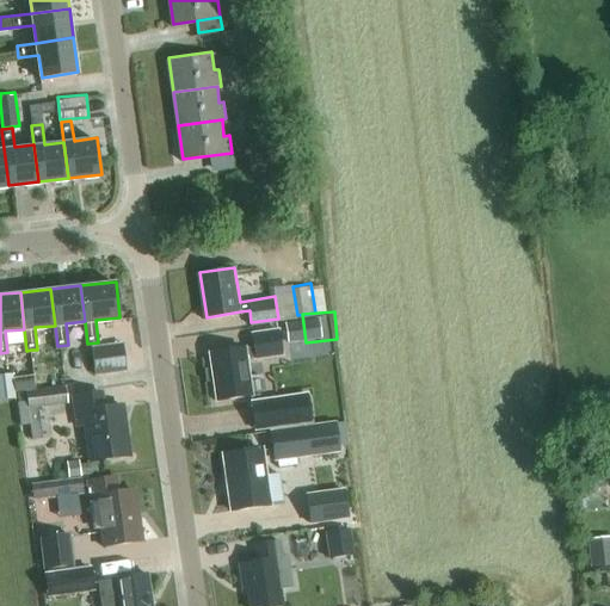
[(257,357),(283,352),(278,327),(253,331),(254,345),(210,352),(217,399),(252,393),(247,357),(257,356),(257,357)]
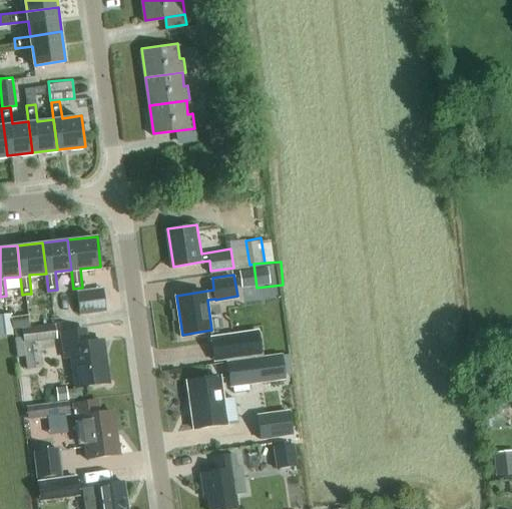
[(86,288),(77,289),(79,312),(105,309),(104,295),(87,297),(86,288)]
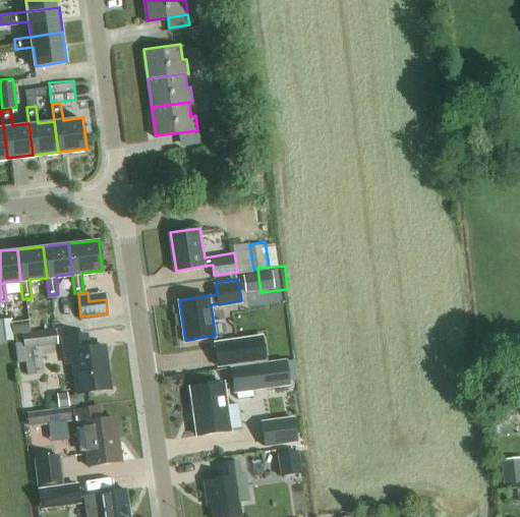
[(0,317),(0,338),(13,337),(11,316),(0,317)]
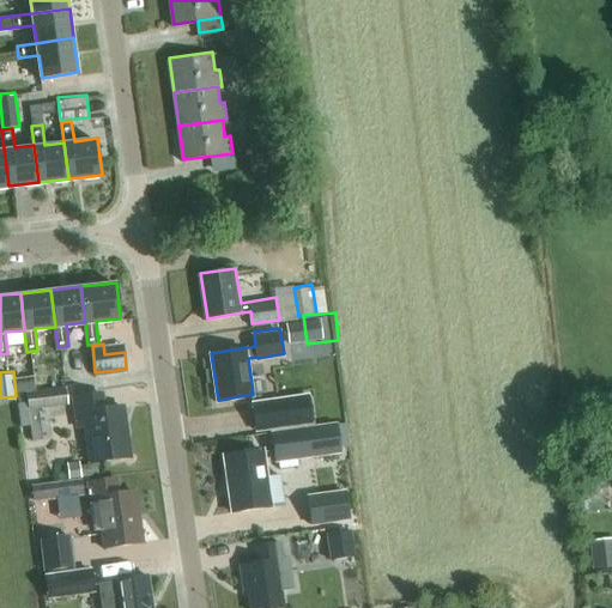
[(28,399),(18,400),(22,424),(31,423),(32,438),(42,436),(38,406),(68,402),(66,384),(26,389),(28,399)]
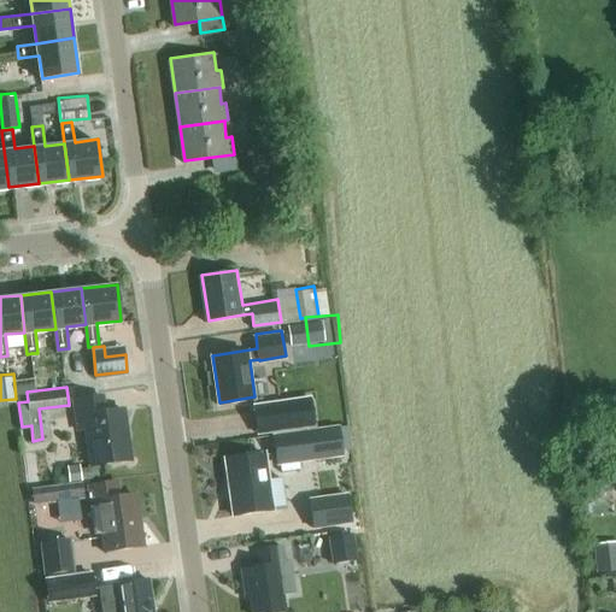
[(94,464),(133,458),(124,406),(105,410),(101,394),(76,398),(80,428),(88,427),(94,464)]
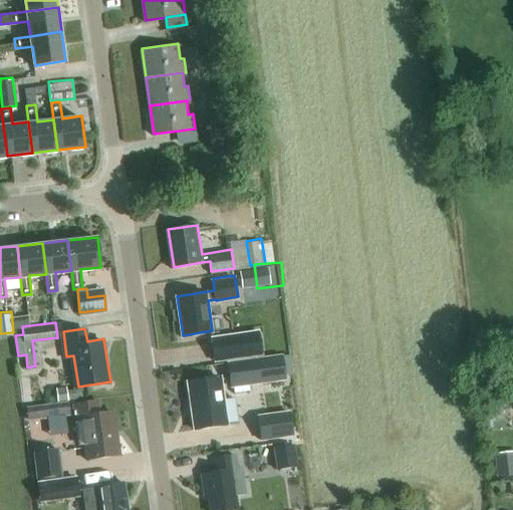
[(212,335),(216,358),(261,351),(257,328),(212,335)]
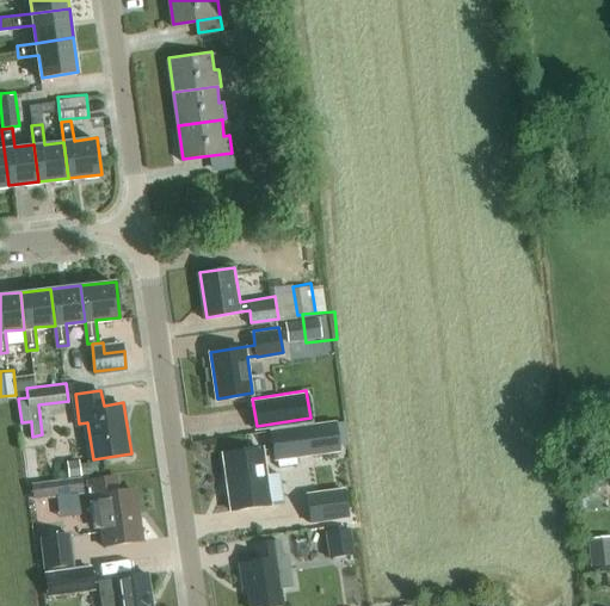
[(270,427),(275,457),(340,447),(337,418),(270,427)]
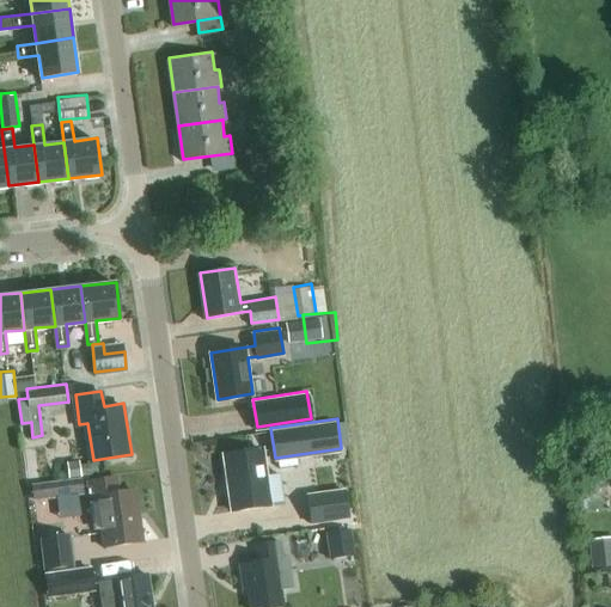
[(34,440),(37,474),(52,473),(47,439),(34,440)]
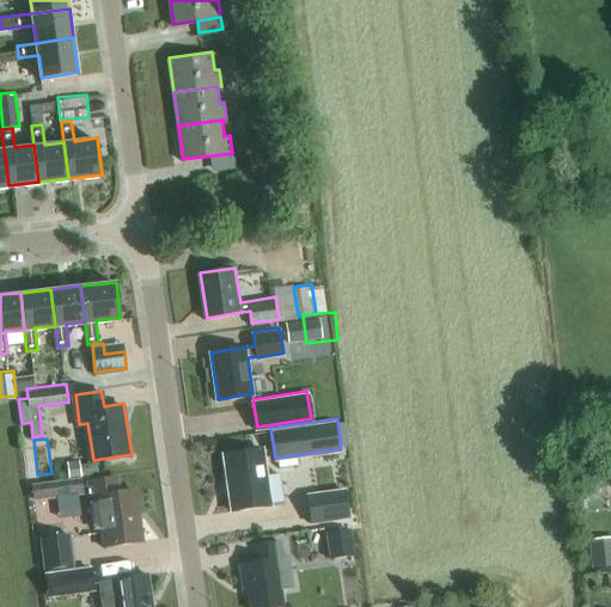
[(270,503),(268,483),(263,448),(225,453),(233,509),(270,503)]
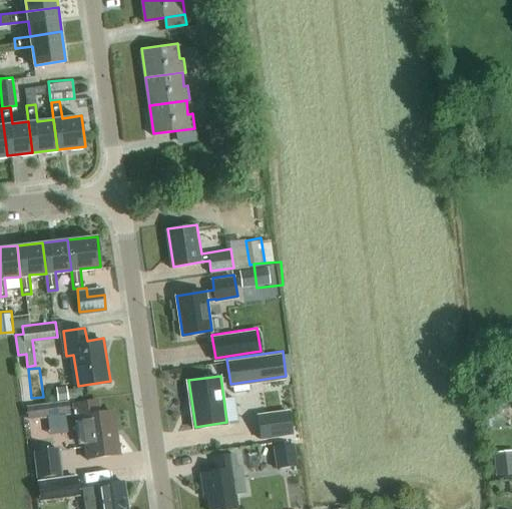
[(66,384),(56,385),(58,399),(68,397),(66,384)]
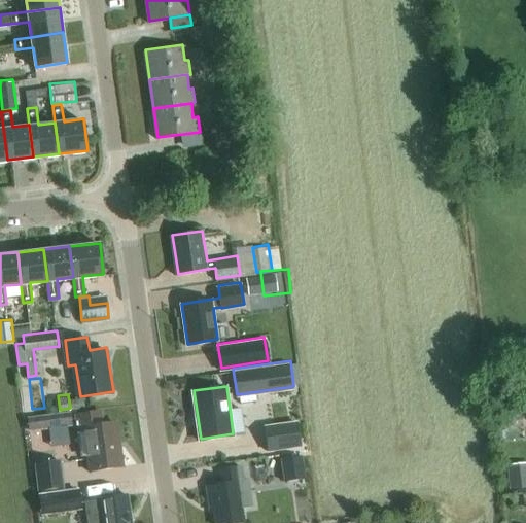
[(71,421),(70,410),(60,412),(23,416),(24,427),(71,421)]
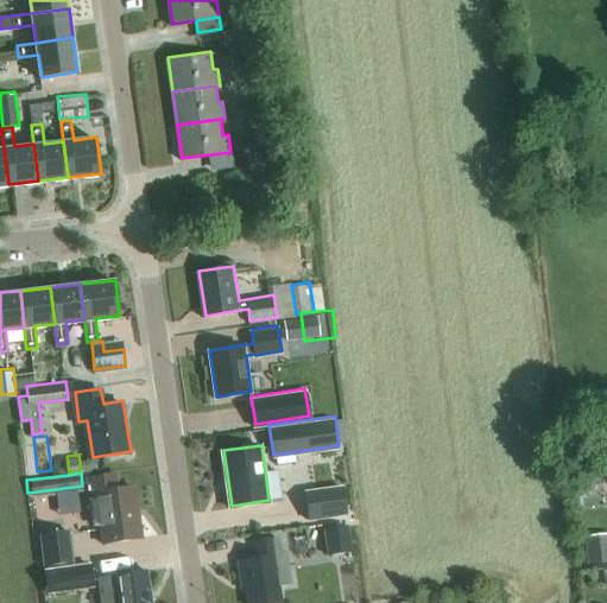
[(117,473),(89,477),(87,477),(94,524),(102,522),(105,541),(143,535),(136,486),(119,488),(117,473)]
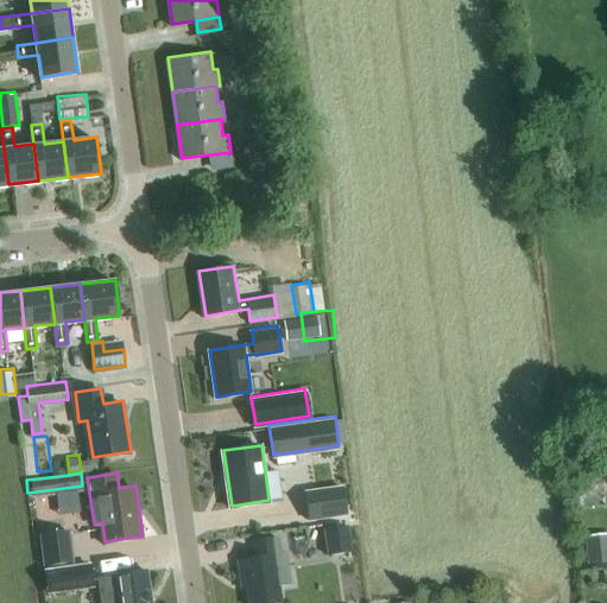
[(327,501),(308,503),(310,519),(347,513),(343,483),(324,486),(327,501)]
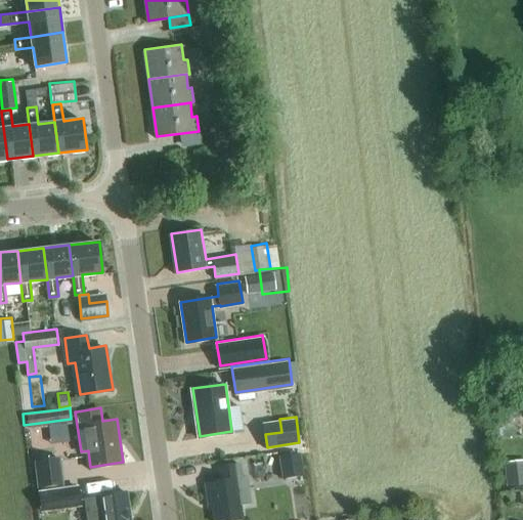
[(278,453),(282,477),(304,473),(300,450),(278,453)]
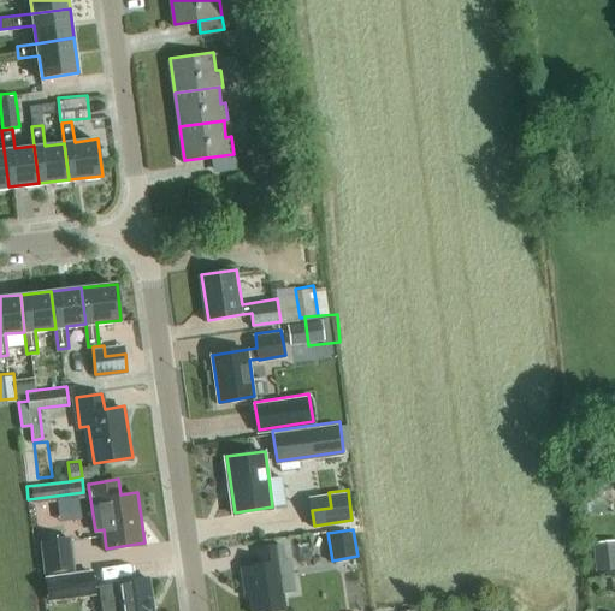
[(41,538),(46,571),(75,568),(70,534),(41,538)]
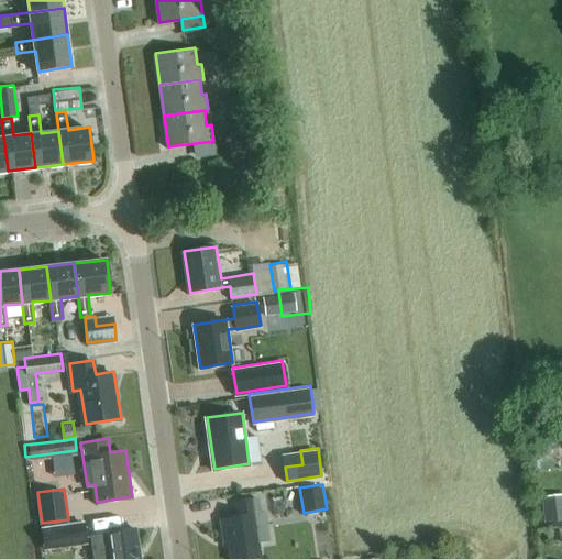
[(561,492),(543,495),(546,519),(561,517),(561,492)]
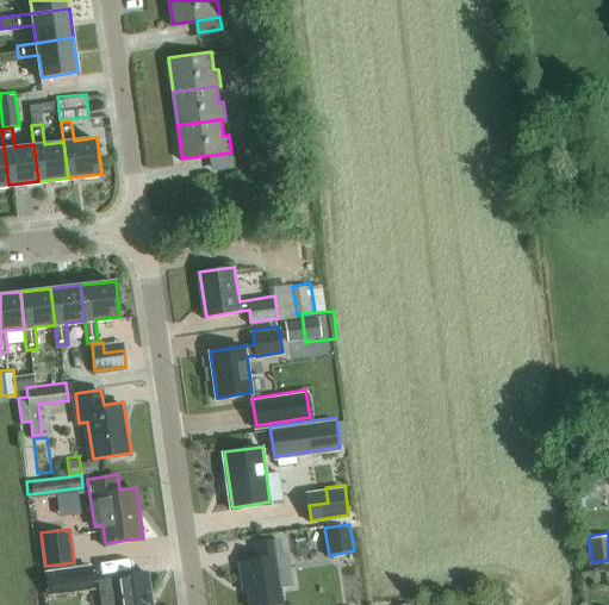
[(289,553),(283,553),(280,538),(256,542),(259,557),(240,560),(244,591),(250,590),(252,604),(269,604),(284,603),(281,586),(293,584),(289,553)]
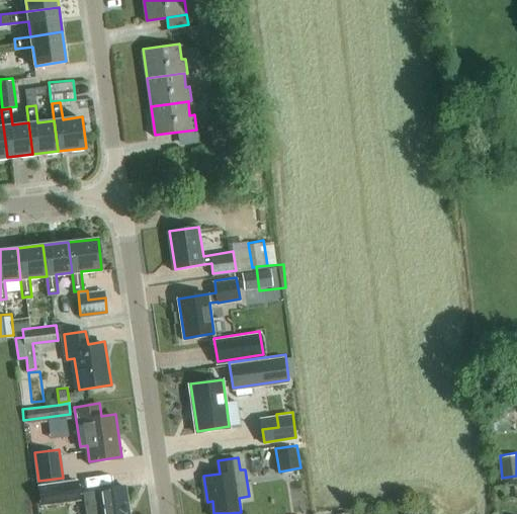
[(77,478),(49,482),(51,495),(79,491),(77,478)]
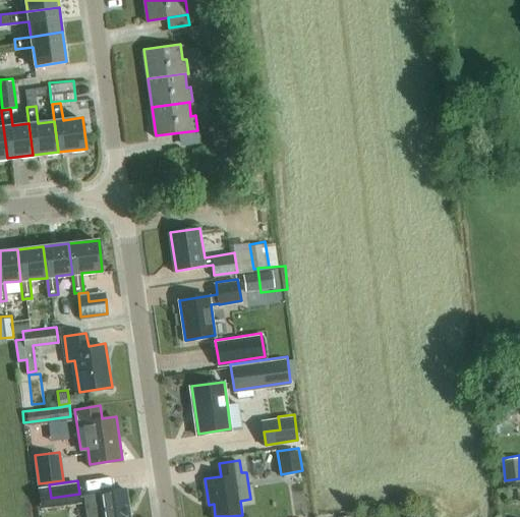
[(129,516),(125,489),(99,492),(100,493),(84,495),(87,516),(129,516)]
